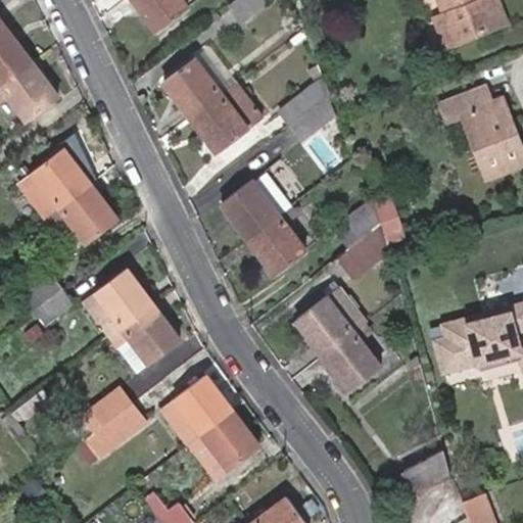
[(187,10),(179,0),(133,0),(157,32),(187,10)]
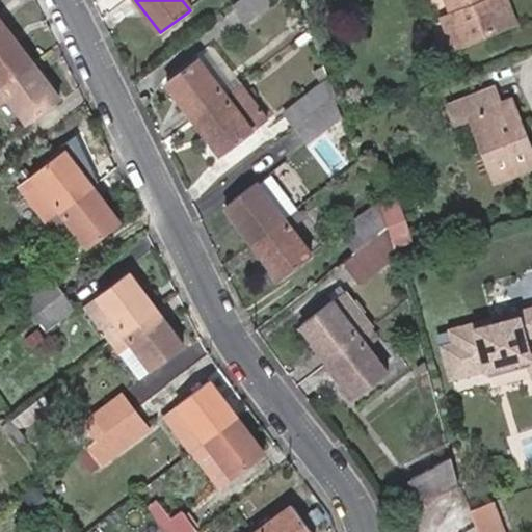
[(238,0),(251,19),(272,2),(270,0),(238,0)]
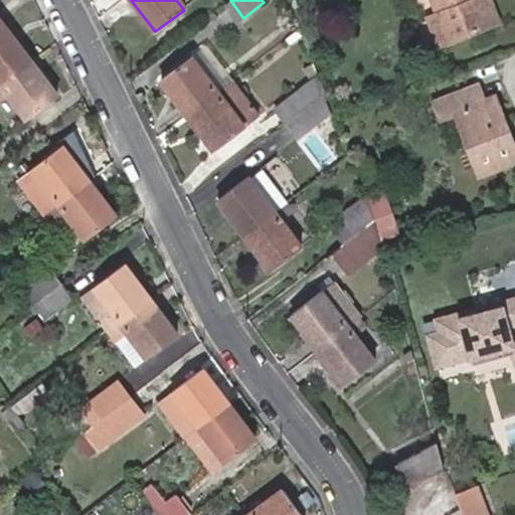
[(493,24),(483,0),(434,0),(451,41),(493,24)]
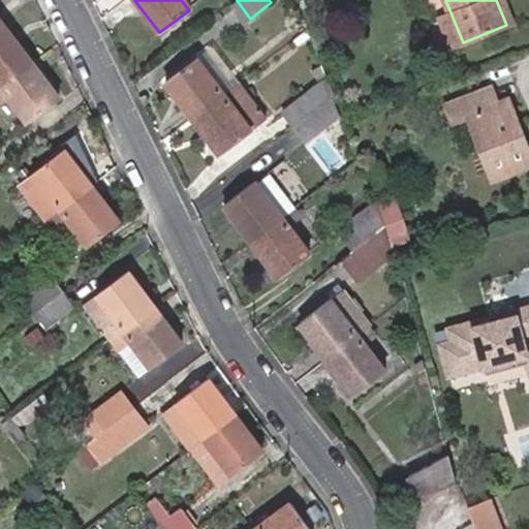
[(505,0),(496,0),(506,25),(515,21),(505,0)]
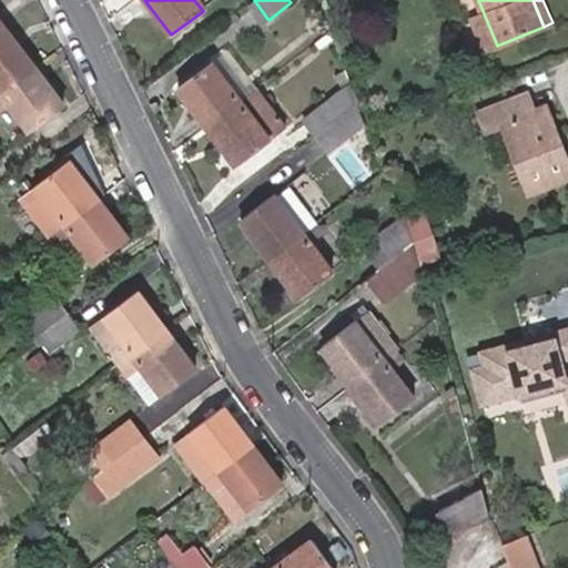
[(484,12),(468,19),(482,52),(497,46),(484,12)]
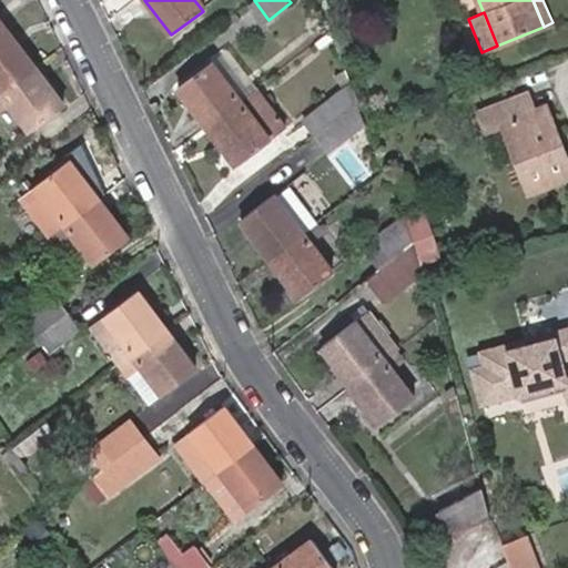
[(0,93),(33,68),(4,29),(0,22),(0,93)]
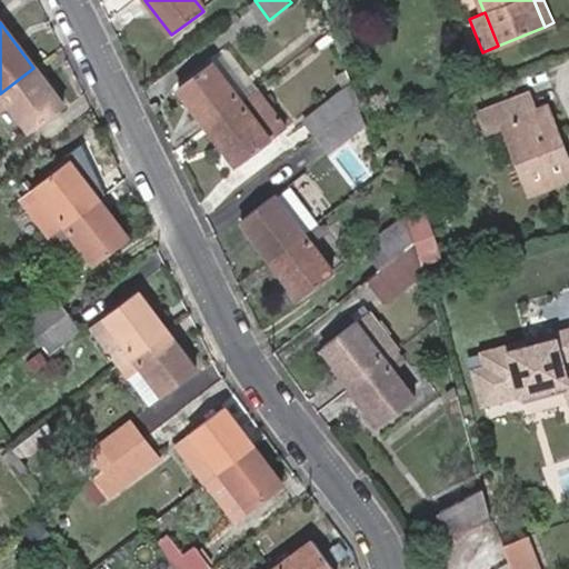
[(226,53),(210,65),(238,101),(253,90),(226,53)]
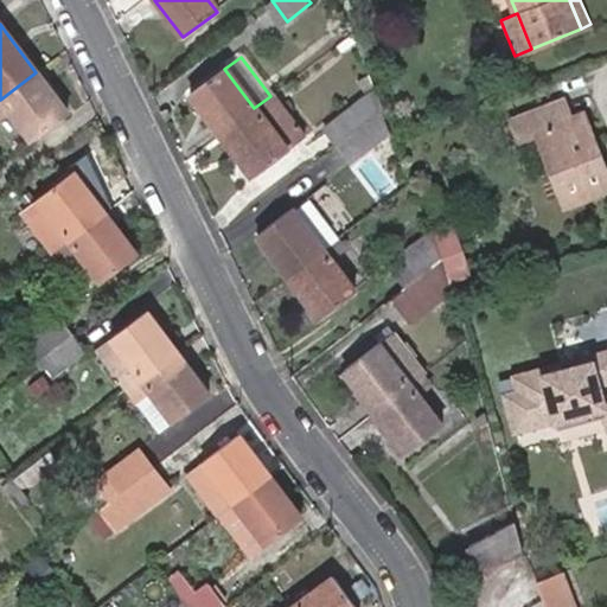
[(218,135),(254,108),(224,69),(189,95),(218,135)]
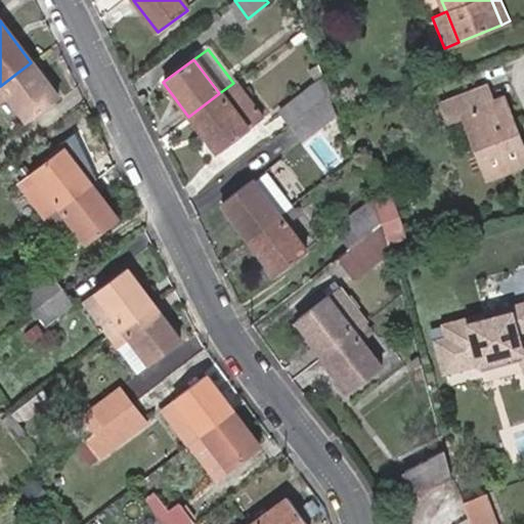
[(31,62),(0,86),(0,87),(25,121),(56,98),(31,62)]
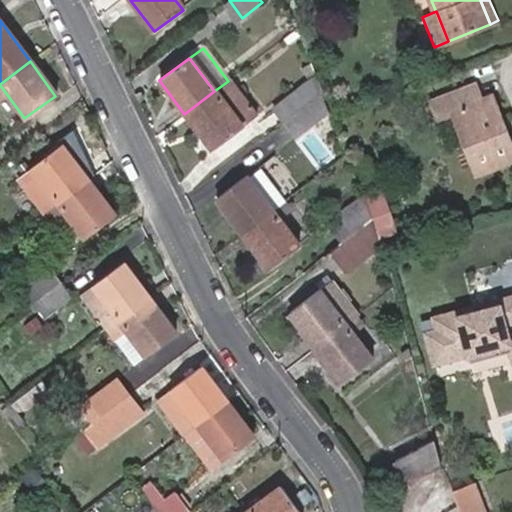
[(312,76),(271,107),(282,122),(318,95),(319,94),(312,76)]
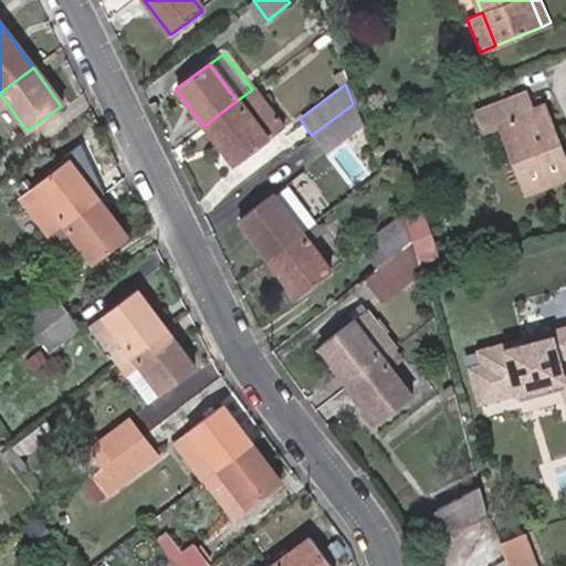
[(252,90),(237,101),(265,142),(281,128),(252,90)]
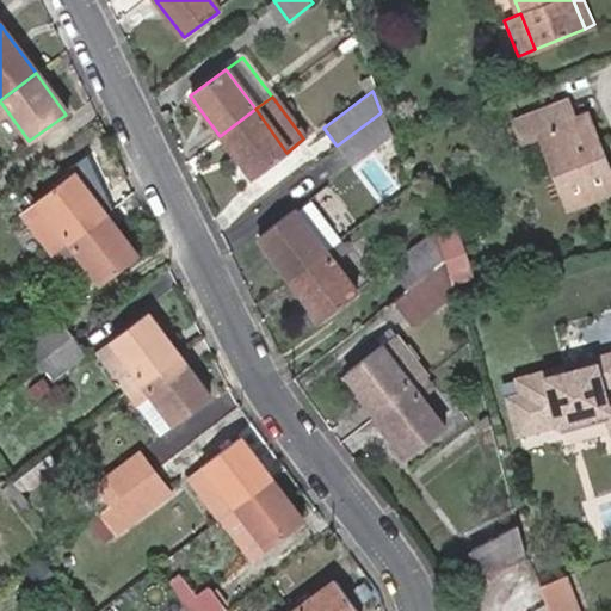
[(568,103),(541,112),(572,209),(610,195),(610,180),(606,168),(602,171),(594,152),(599,149),(588,118),(575,122),(568,103)]
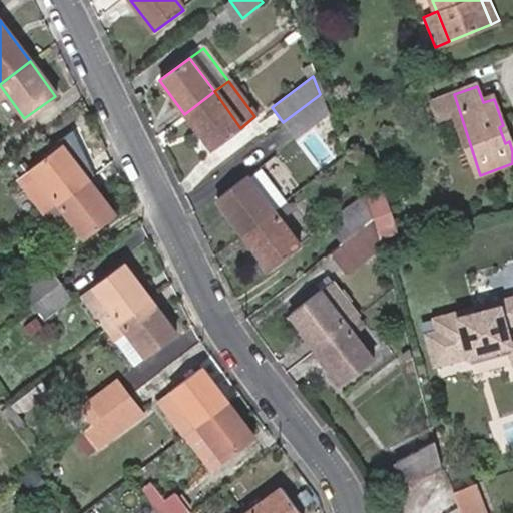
[(240,128),(214,91),(184,114),(211,151),(240,128)]
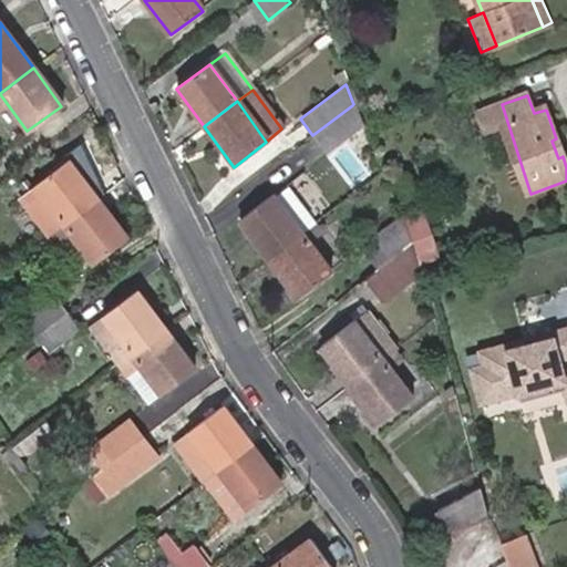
[(531,194),(502,104),(480,112),(485,131),(503,124),(526,195),(531,194)]
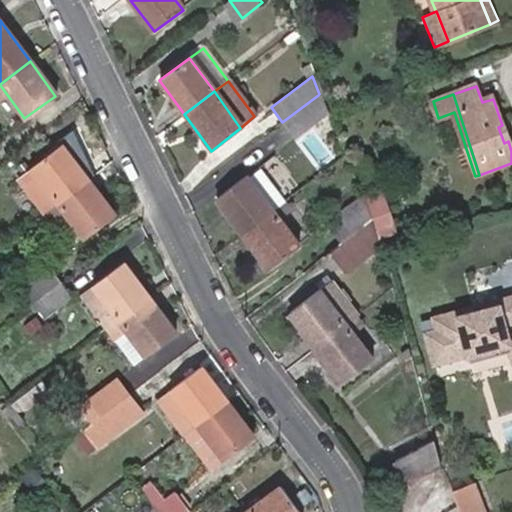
[(318,95),(282,122),(293,136),(326,112),(318,95)]
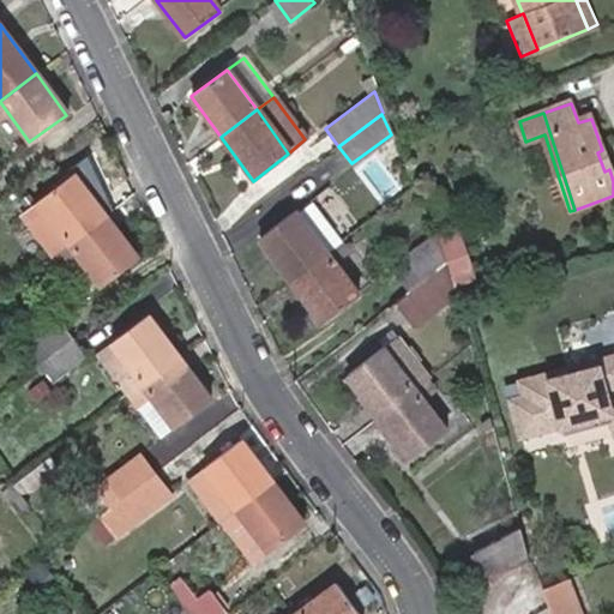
[(605,172),(609,169),(602,150),(597,152),(605,172)]
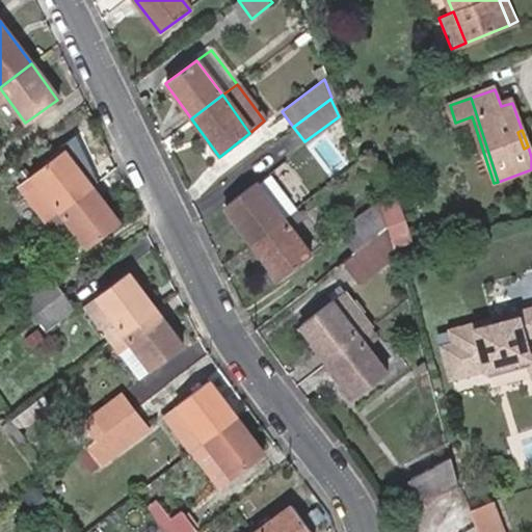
[(33,174),(60,210),(91,186),(63,151),(33,174)]
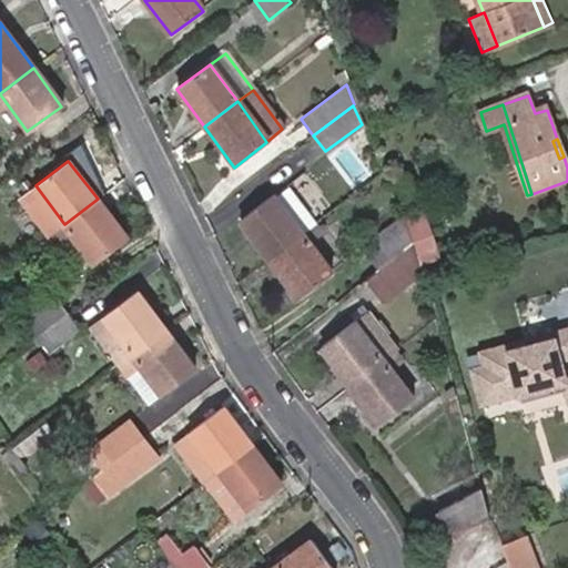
[(267,260),(315,223),(286,185),(239,222),(267,260)]
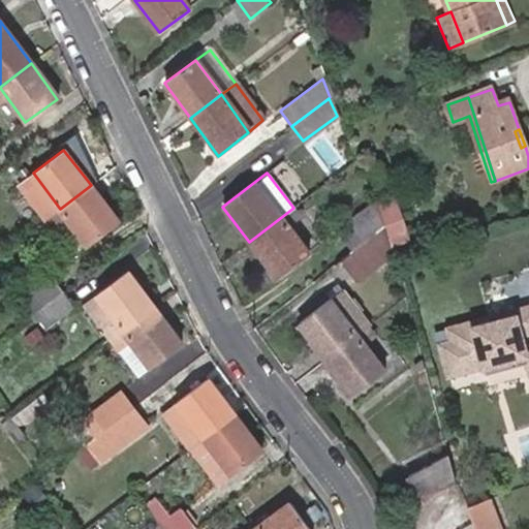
[(91,185),(60,209),(87,245),(119,222),(91,185)]
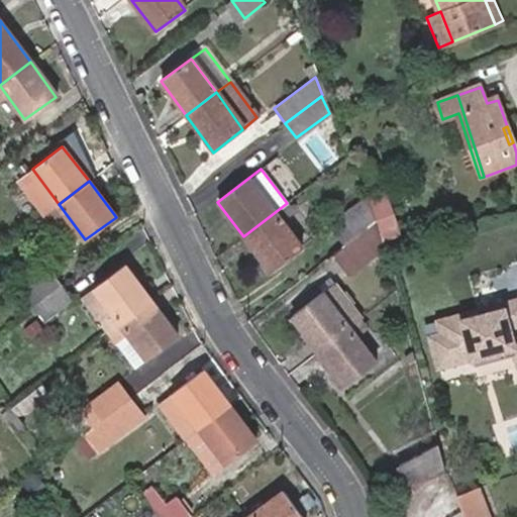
[(381,191),(364,197),(372,223),(377,239),(394,233),(381,191)]
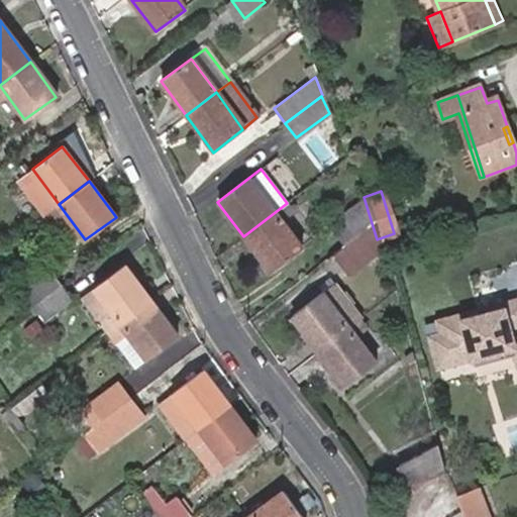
[(364,197),(326,226),(342,246),(372,223),(364,197)]
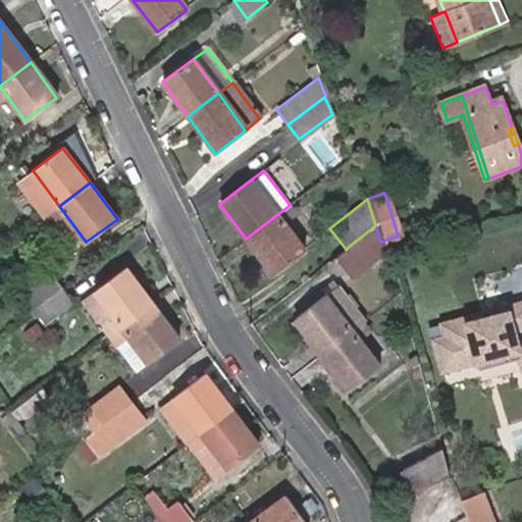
[(297,213),(290,205),(246,239),(273,274),(304,251),(283,223),(297,213)]
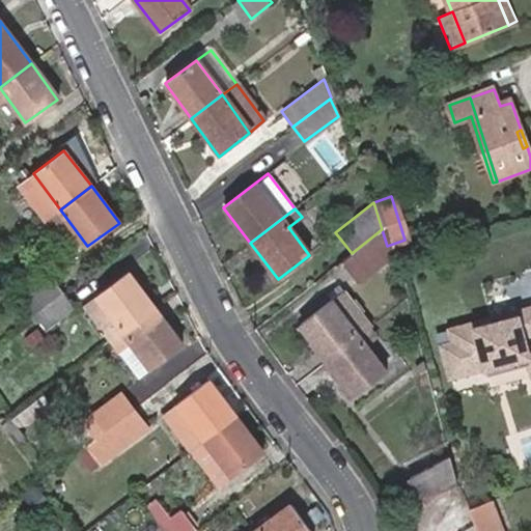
[(60,210),(46,221),(59,238),(73,227),(60,210)]
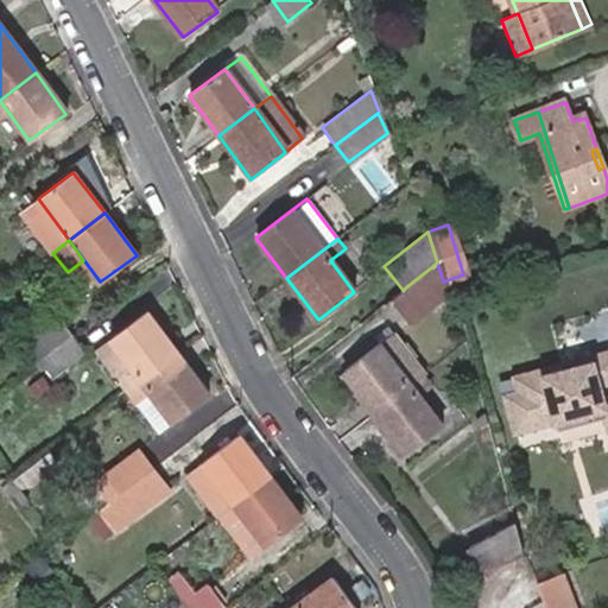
[(403,290),(388,301),(406,323),(447,291),(443,282),(437,263),(403,290)]
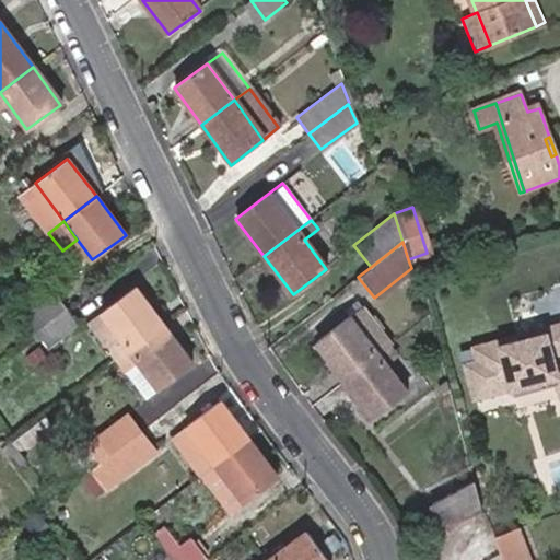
[(105,316),(130,351),(164,326),(136,287),(103,313),(105,316)]
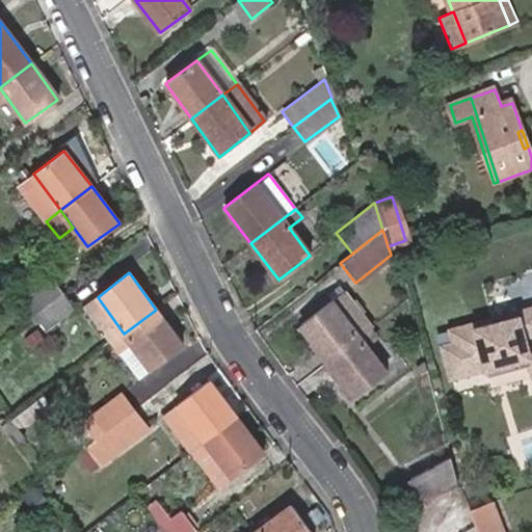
[(52,275),(20,299),(32,317),(36,322),(40,319),(47,328),(75,308),(64,293),(52,275)]
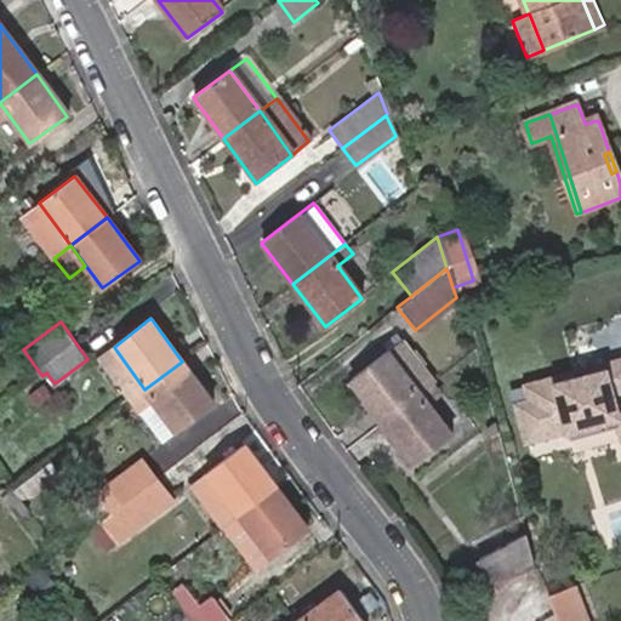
[(399,341),(386,352),(417,393),(431,382),(399,341)]
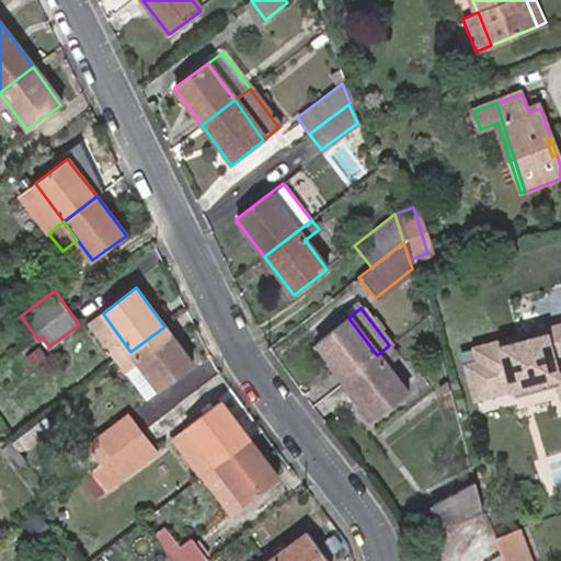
[(105,317),(93,325),(119,361),(130,352),(105,317)]
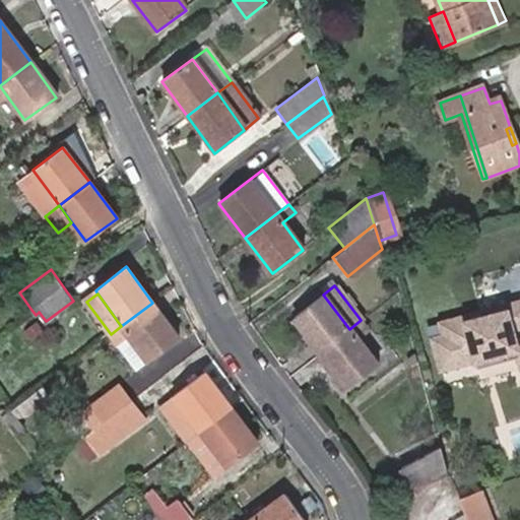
[(319,352),(349,329),(323,295),(293,317),(319,352)]
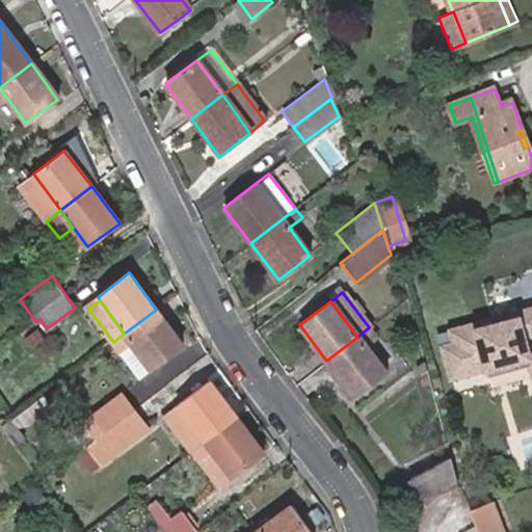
[(452,342),(440,345),(449,378),(487,367),(489,375),(529,364),(531,373),(531,349),(527,350),(523,337),(531,334),(531,307),(449,330),(452,342)]
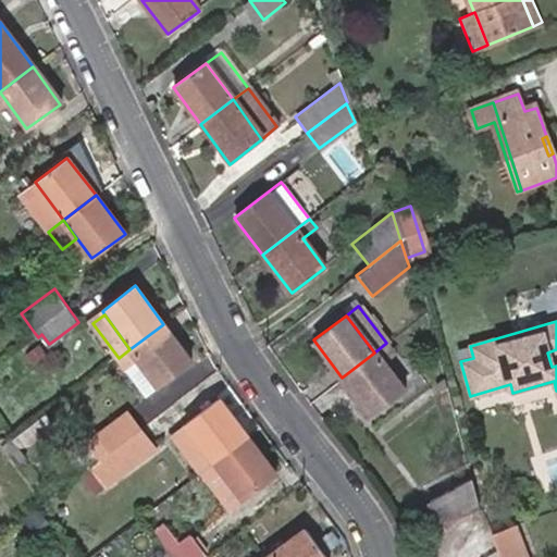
[(163,324),(130,349),(158,387),(192,362),(163,324)]
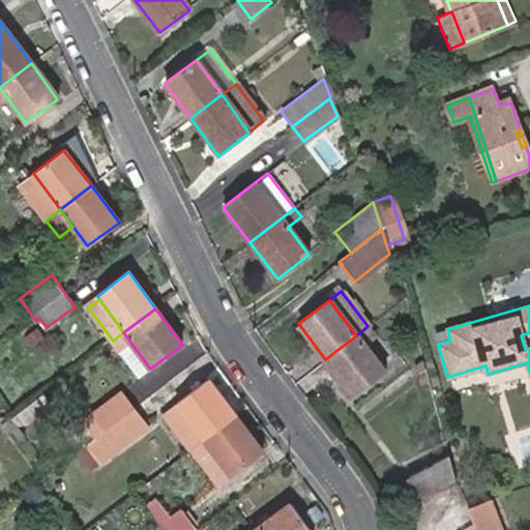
[(123,332),(113,341),(139,377),(150,369),(123,332)]
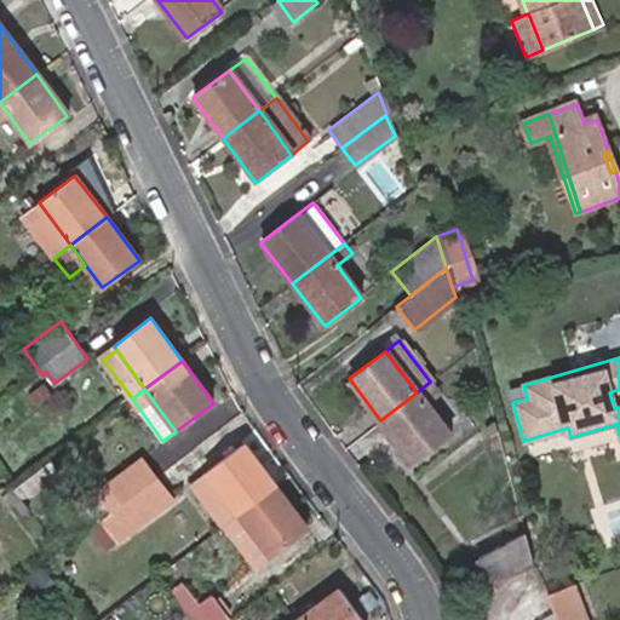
[(449,437),(417,392),(380,420),(413,465),(449,437)]
